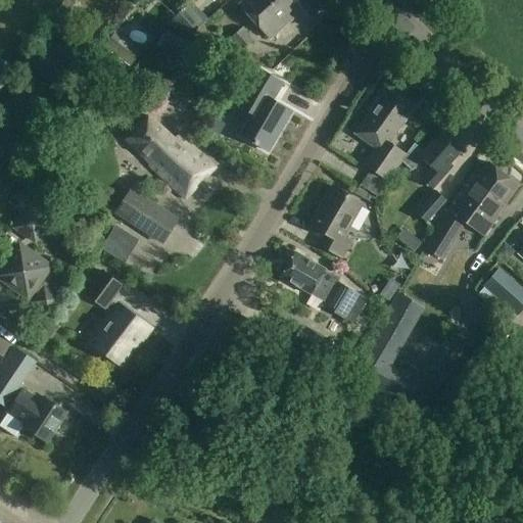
[(299,27),(319,10),(310,0),(244,0),(237,7),(268,41),(293,18),(299,27)]
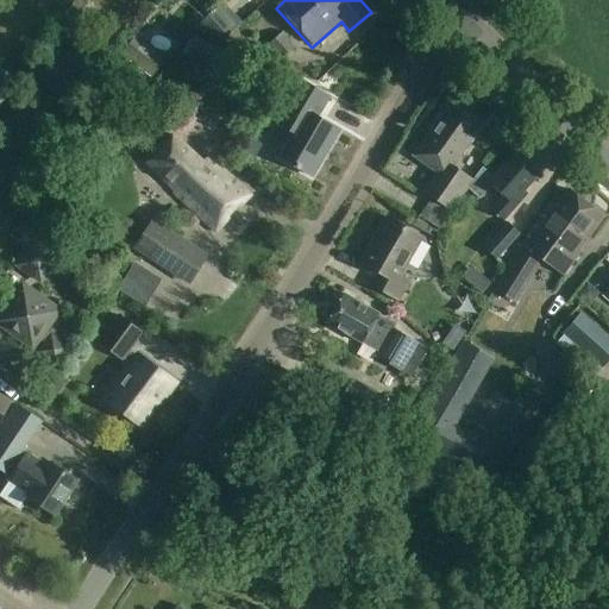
[(221,39),(237,25),(220,7),(199,26),(207,36),(221,39)]
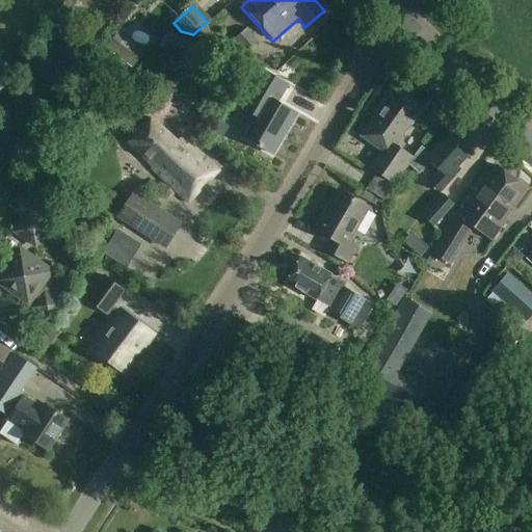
[(56,24),(50,33),(62,41),(68,32),(56,24)]
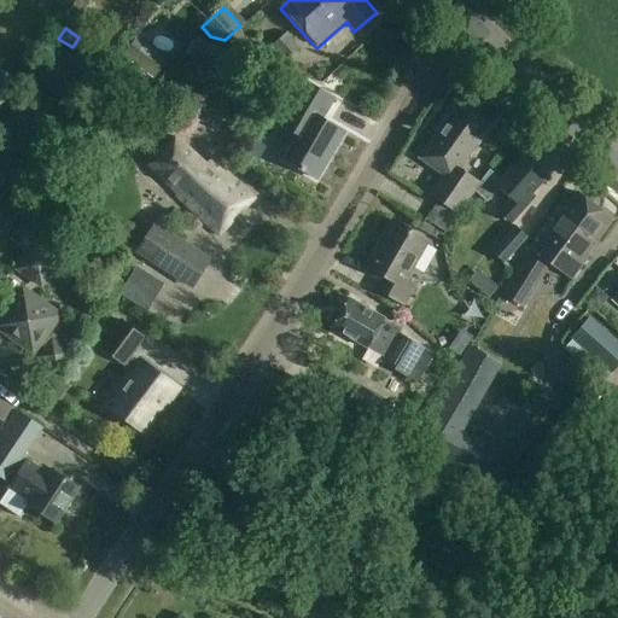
[(285,63),(301,50),(287,34),(272,48),(285,63)]
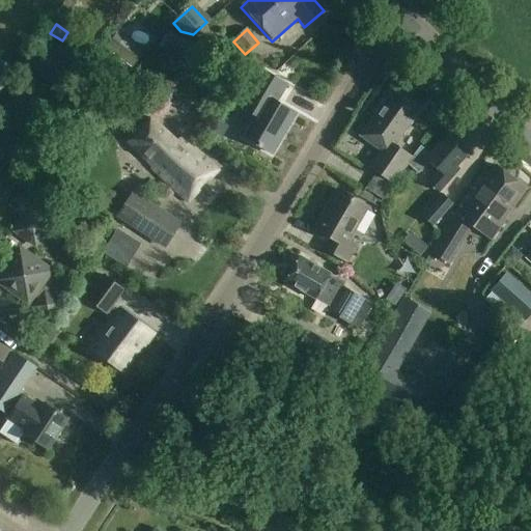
[(121,34),(109,49),(133,68),(145,54),(121,34)]
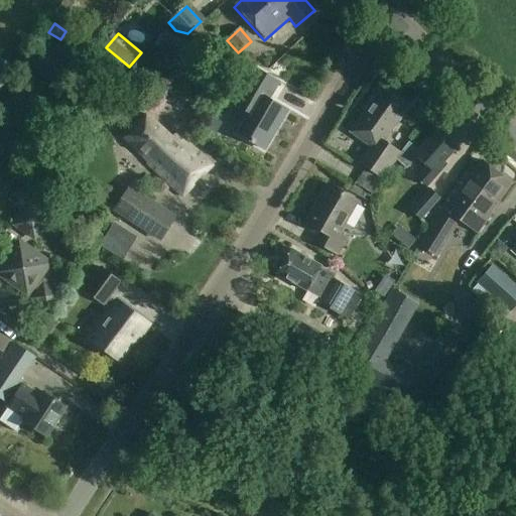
[(103,40),(95,34),(90,41),(98,47),(103,40)]
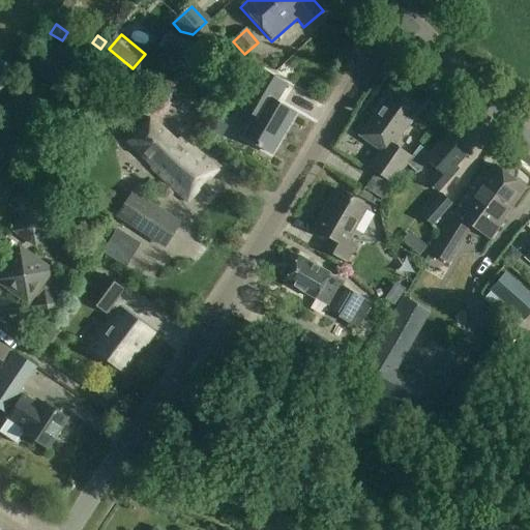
[(169,36),(164,49),(188,60),(194,48),(169,36)]
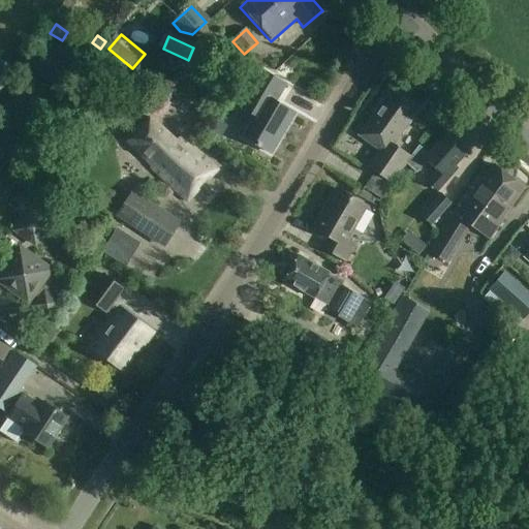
[(0,61),(0,89),(12,70),(0,61)]
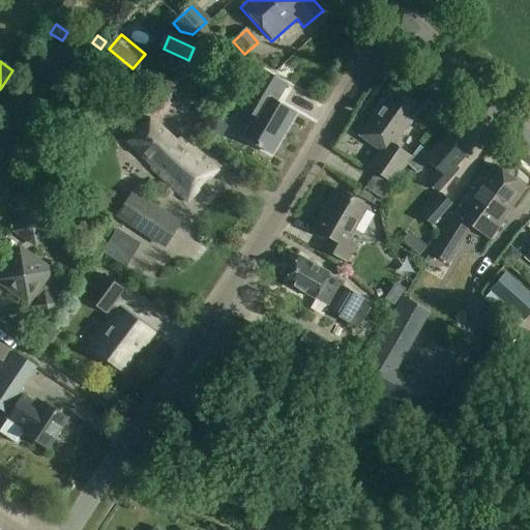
[(271,153),(296,113),(277,101),(287,86),(260,69),(237,107),(249,115),(238,134),(271,153)]
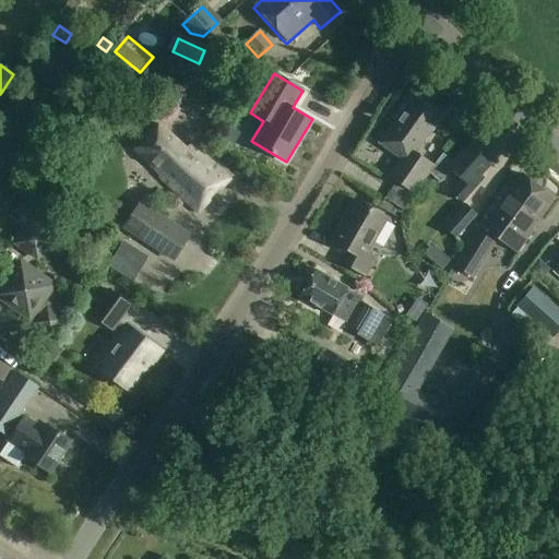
[(414,194),(428,175),(433,167),(415,154),(444,113),(416,92),(387,131),(383,128),(375,139),(401,158),(388,176),(414,194)]
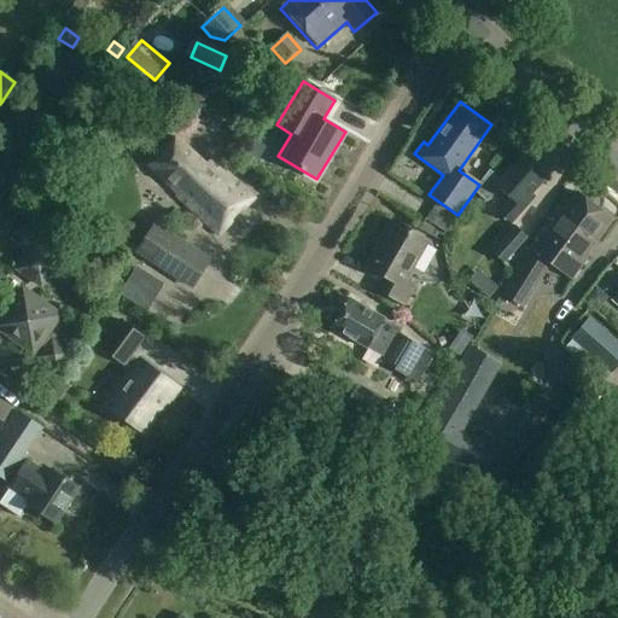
[(1,132),(1,158),(12,167),(23,158),(23,134),(12,122),(1,132)]
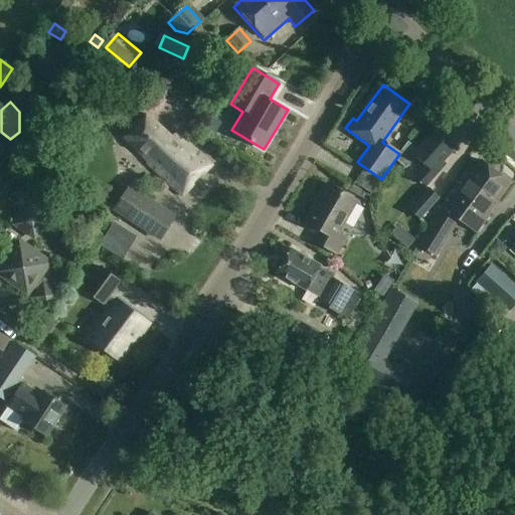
[(170,137),(145,114),(121,139),(182,196),(211,164),(175,131),(170,137)]
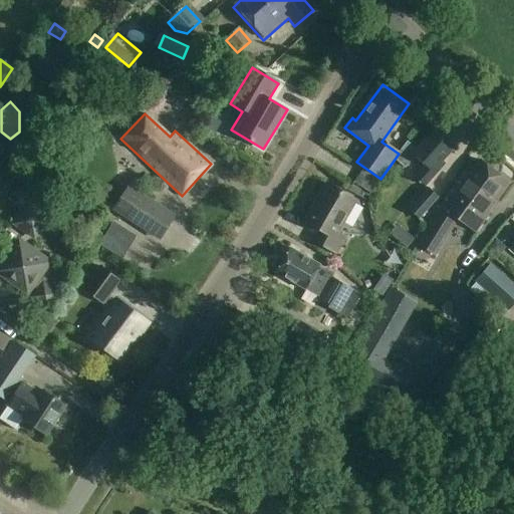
[(408,142),(399,154),(394,161),(405,170),(414,158),(424,166),(413,178),(425,188),(446,163),(443,160),(455,147),(434,129),(417,149),(408,142)]
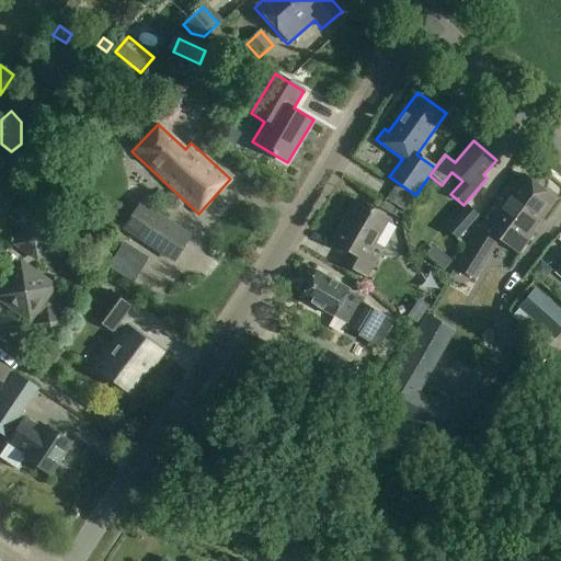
[(553,196),(524,175),(513,190),(508,186),(480,224),(455,265),(472,276),(497,237),(518,253),(535,231),(529,227),(537,217),(541,219),(557,199),(553,196)]
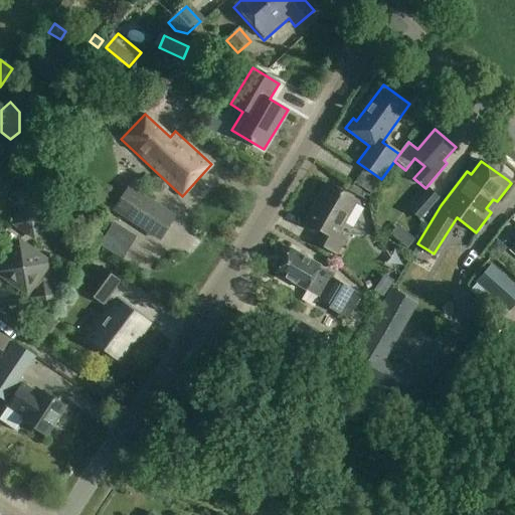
[(364,171),(355,184),(370,194),(379,181),(364,171)]
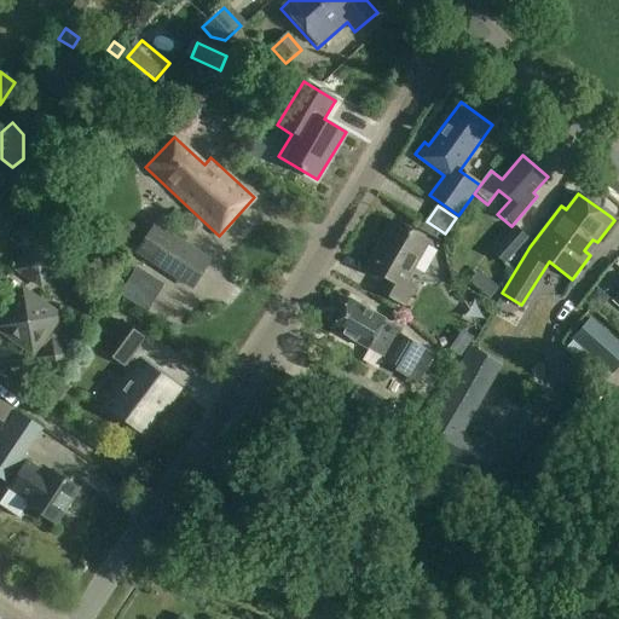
[(405,307),(420,283),(410,278),(431,242),(394,221),(369,266),(386,277),(377,290),(405,307)]
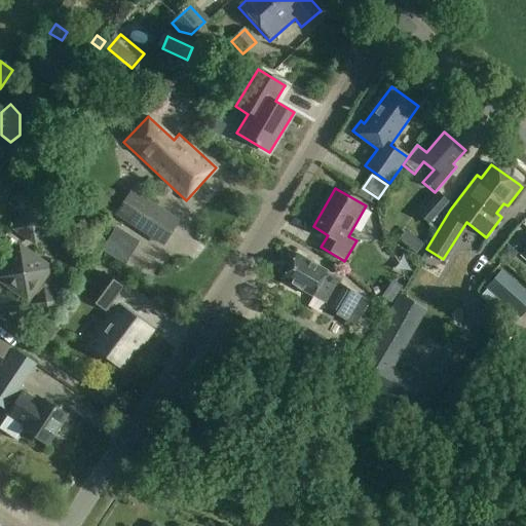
[(165,246),(181,222),(134,191),(118,216),(165,246)]
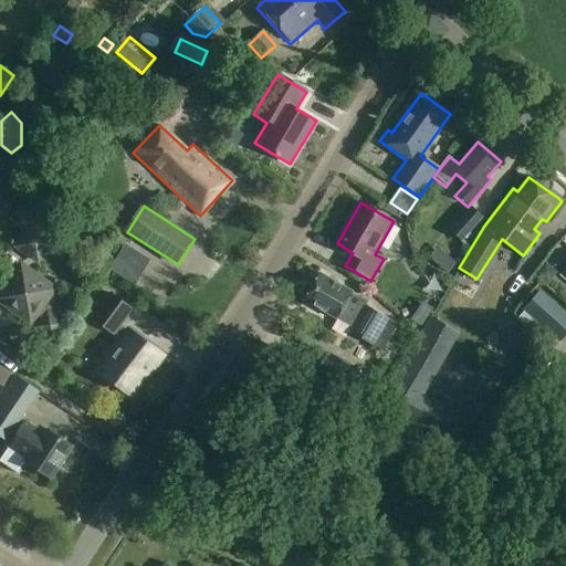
[(462,243),(484,218),(472,208),(450,232),(462,243)]
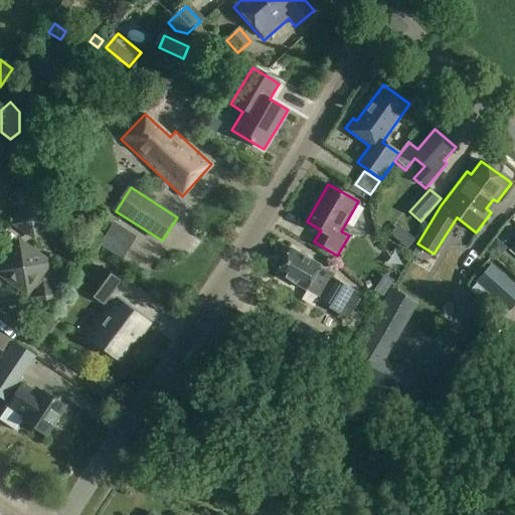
[(36,241),(52,219),(29,202),(13,225),(36,241)]
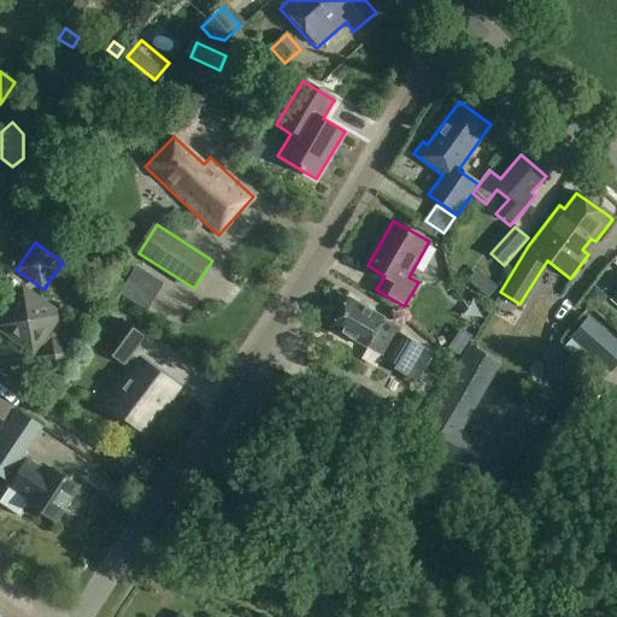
[(498,285),(477,268),(468,278),(488,295),(498,285)]
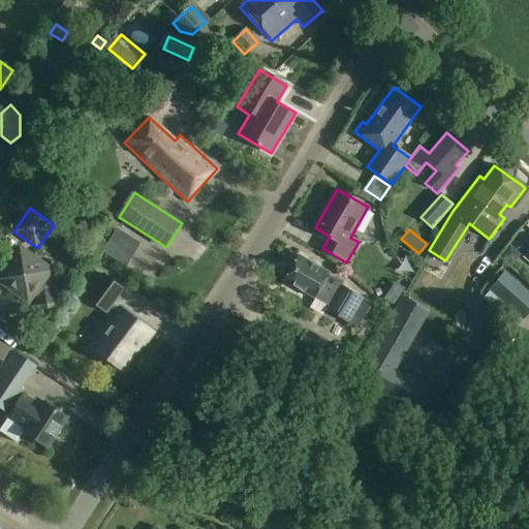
[(62,302),(48,292),(50,289),(41,282),(50,271),(20,249),(0,275),(0,280),(28,301),(32,294),(38,299),(33,306),(50,319),(62,302)]
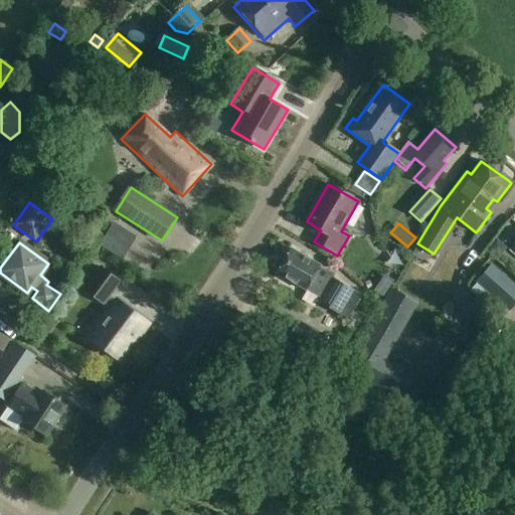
[(339,316),(340,315),(347,319),(361,297),(332,279),(335,275),(292,248),(277,273),(319,299),(317,303),(339,316)]
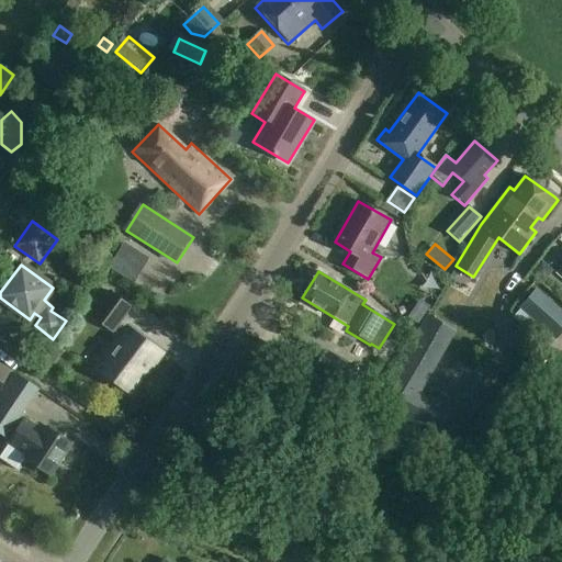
[(126,328),(117,322),(130,304),(108,289),(91,314),(112,329),(113,328),(122,335),(100,368),(133,391),(161,348),(128,325),(126,328)]
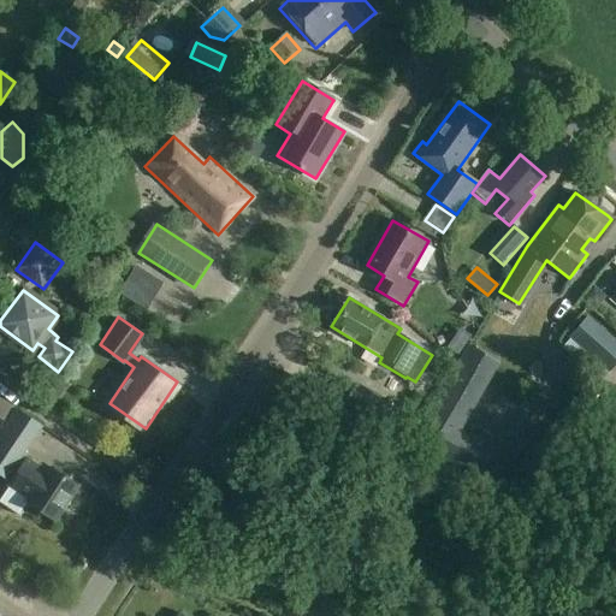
[(615,342),(587,317),(569,337),(608,372),(615,362),(615,342)]
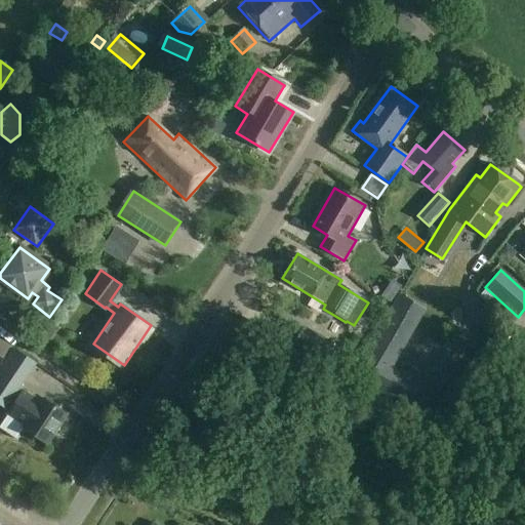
[(391,312),(353,378),(374,391),(370,398),(397,413),(401,406),(409,410),(423,386),(394,368),(395,366),(417,327),(391,312)]
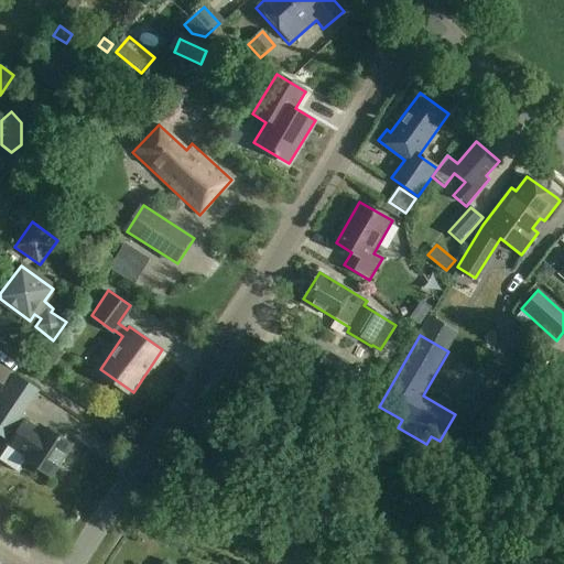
[(346,394),(360,370),(327,351),(313,375),(346,394)]
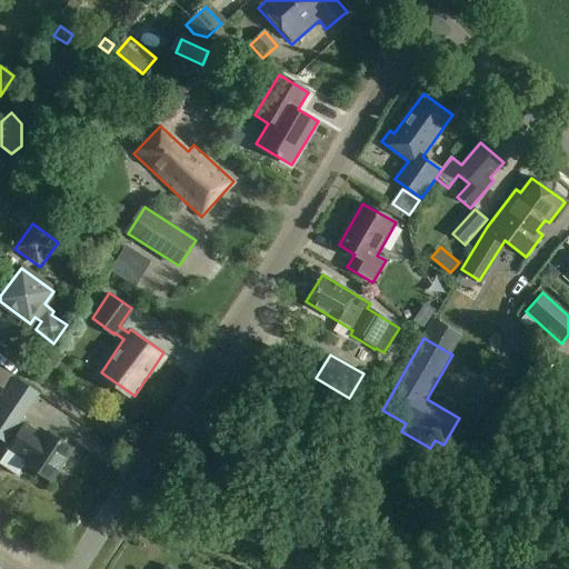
[(55,359),(45,370),(56,380),(66,370),(55,359)]
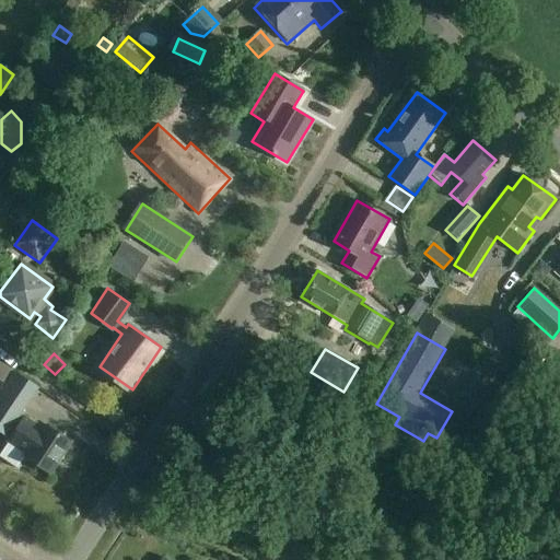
[(0,388),(11,370),(0,363),(0,388)]
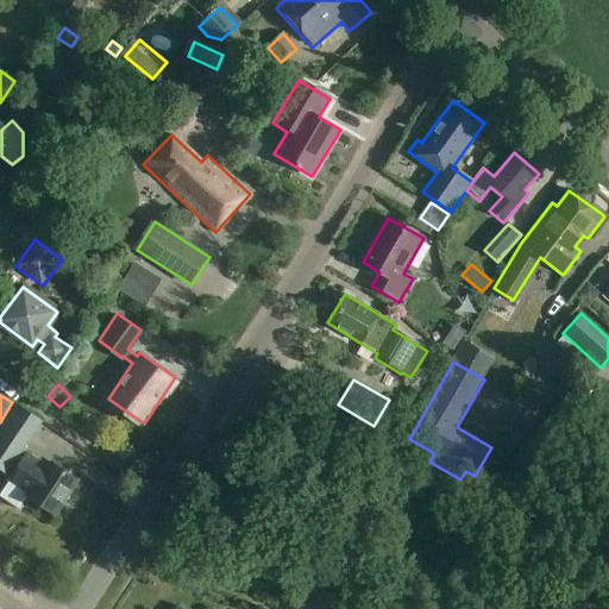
[(0,470),(6,475),(43,421),(18,403),(0,428),(0,470)]
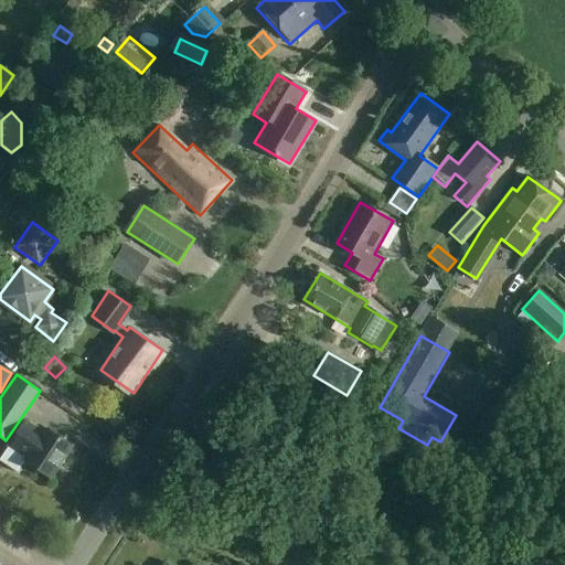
[(43,433),(23,419),(7,445),(27,458),(24,460),(49,478),(71,446),(45,428),(43,433)]
